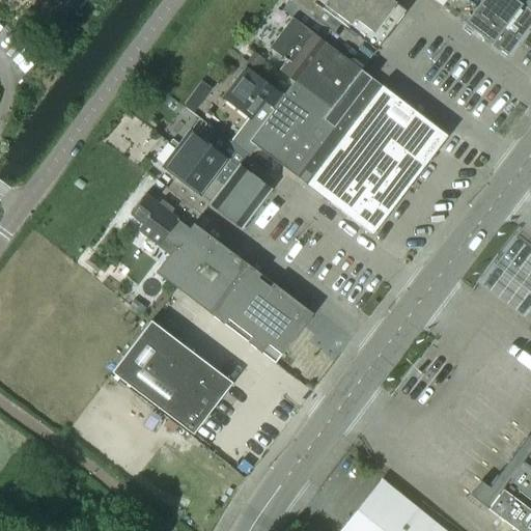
[(406,11),(391,0),(289,0),(289,1),(326,28),(333,33),(340,24),(375,51),(406,11)]
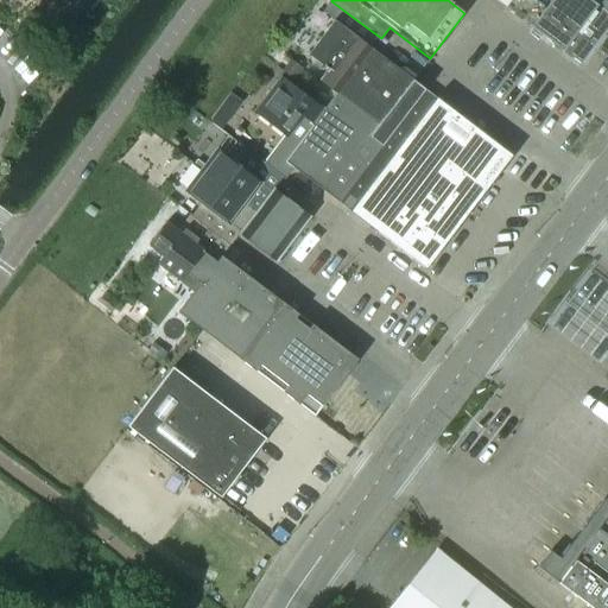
[(607,27),(607,13),(589,0),(510,0),(505,7),(580,64),(607,27)]
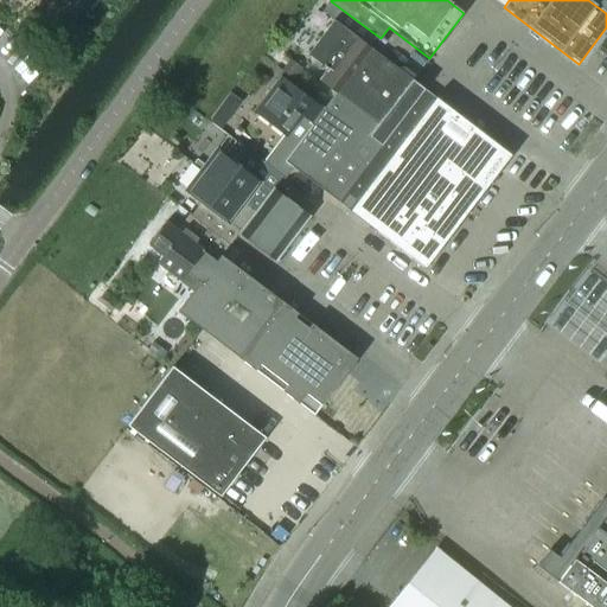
[(411,81),(364,44),(372,32),(331,1),(321,12),(332,20),(307,55),(323,66),(321,69),(325,71),(318,81),(334,94),(326,106),(379,147),(423,89),(411,81)]
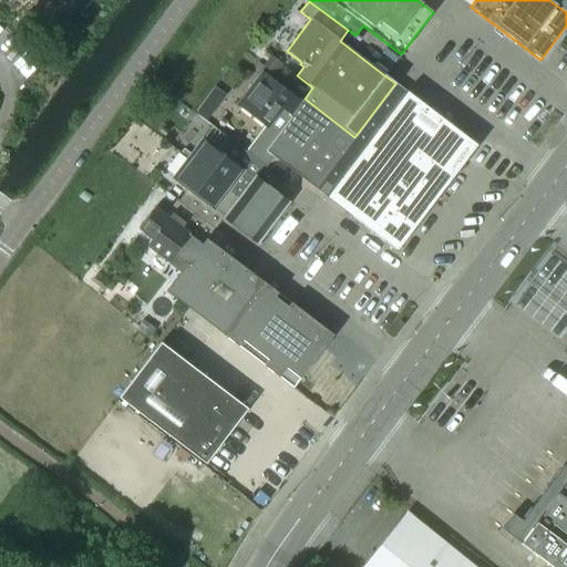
[(274,74),(281,64),(271,57),(263,68),(274,74)]
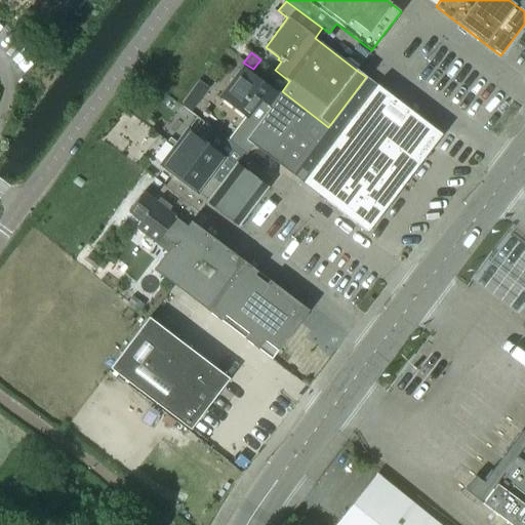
[(328,127),(282,91),(280,94),(277,92),(276,93),(242,68),(219,97),(247,118),(229,143),(245,155),(252,146),(266,155),(292,175),(328,127)]
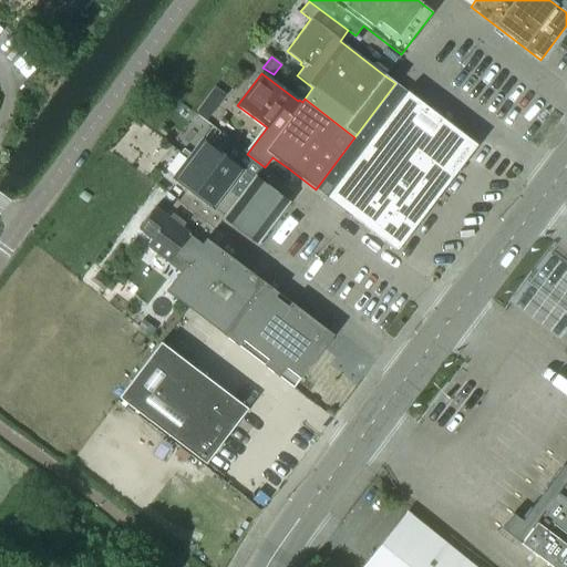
[(397,250),(476,145),(406,91),(395,83),(354,137),(316,189),(397,250)]
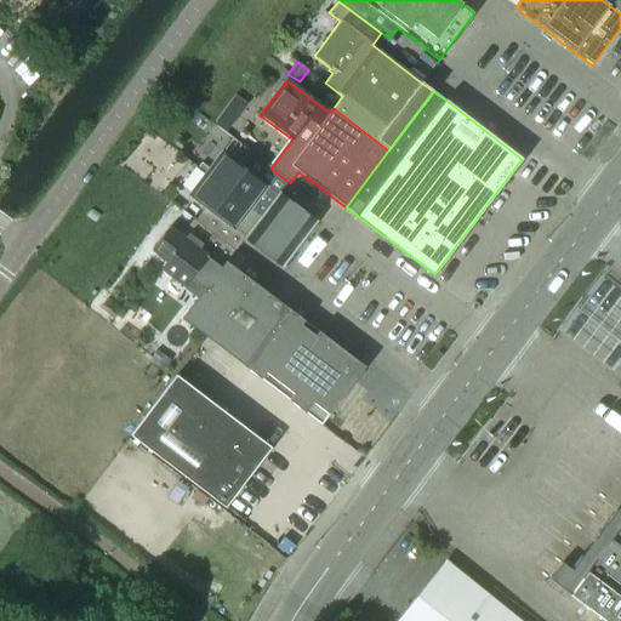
[(261,216),(279,193),(288,182),(290,184),(290,183),(271,169),(249,152),(237,166),(221,154),(206,175),(261,216)]
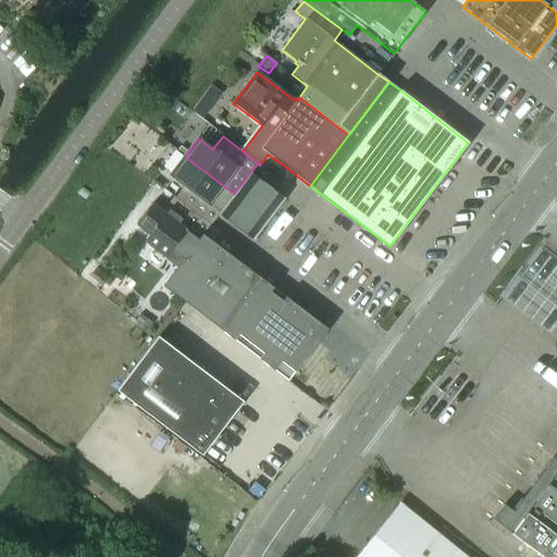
[(219,215),(234,194),(185,157),(171,175),(184,186),(174,198),(210,225),(219,215)]
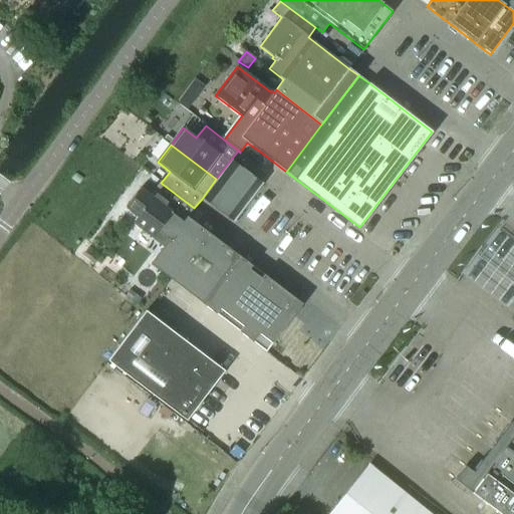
[(232,222),(261,184),(231,160),(216,179),(202,199),(232,222)]
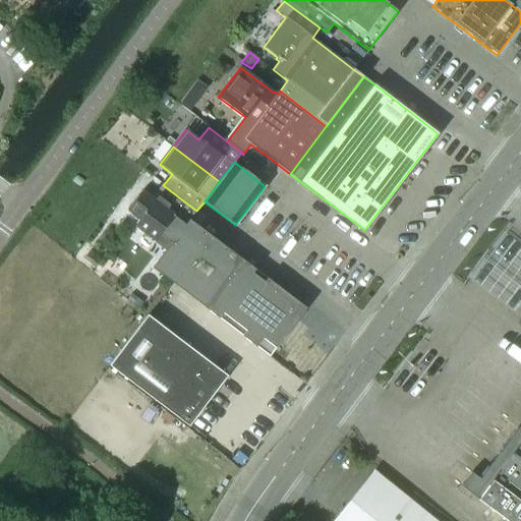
[(240,258),(197,227),(195,230),(190,226),(193,223),(189,220),(196,211),(163,185),(162,184),(151,198),(141,191),(127,211),(139,220),(135,226),(155,241),(159,235),(171,242),(153,268),(205,306),(240,258)]
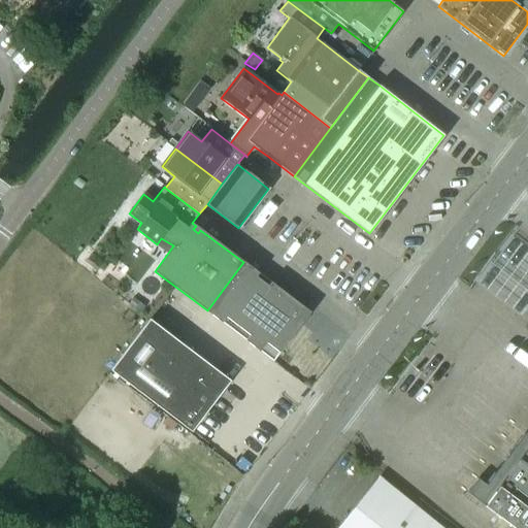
[(292,335),(309,312),(243,262),(207,310),(272,361),(289,339),(292,335)]
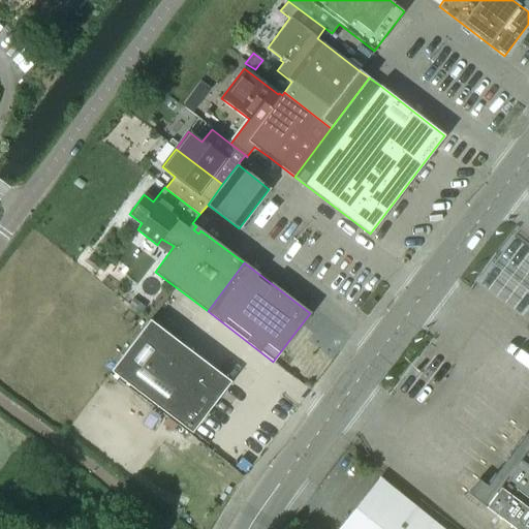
[(229,381),(207,364),(150,320),(111,371),(191,432),(229,381)]
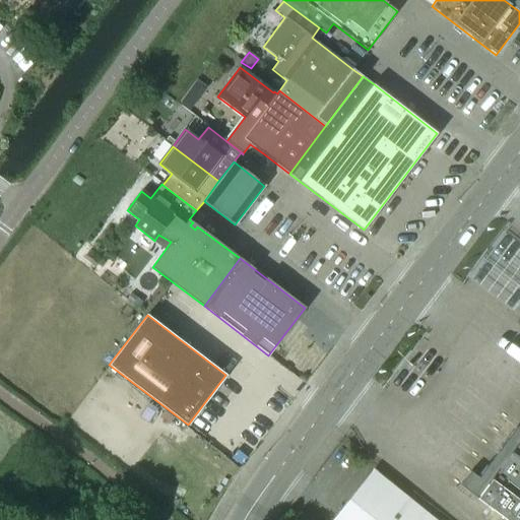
[(519,519),(519,423),(478,478),(469,471),(460,484),(506,519),(519,519)]
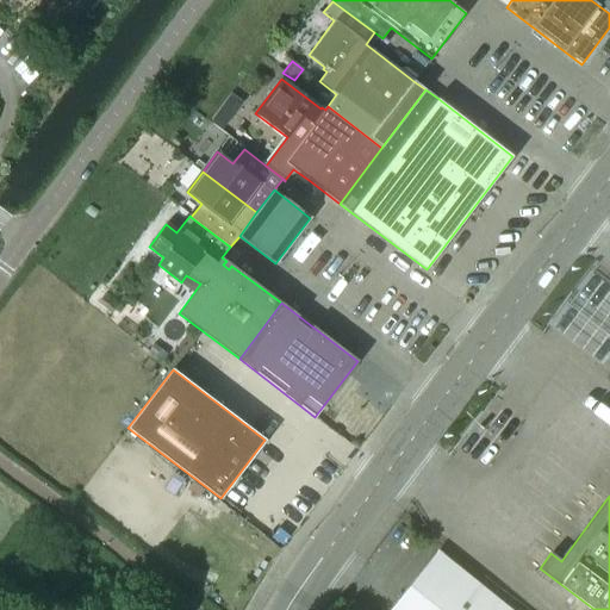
[(510,609),(442,554),(439,551),(390,609),(361,609),(350,602),(343,609),(510,609)]
